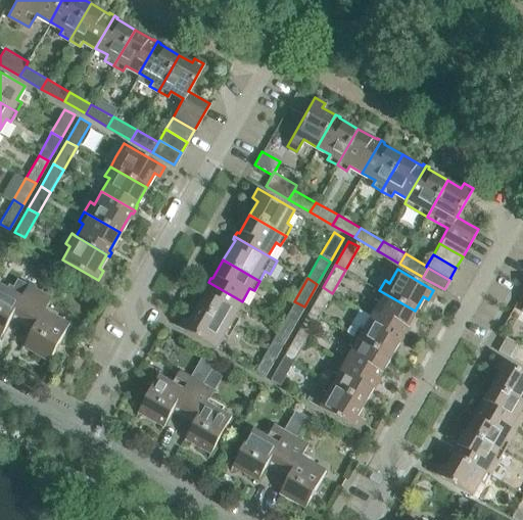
[(208,285),(196,304),(233,327),(239,317),(234,315),(242,301),(208,282),(206,285),(208,285)]
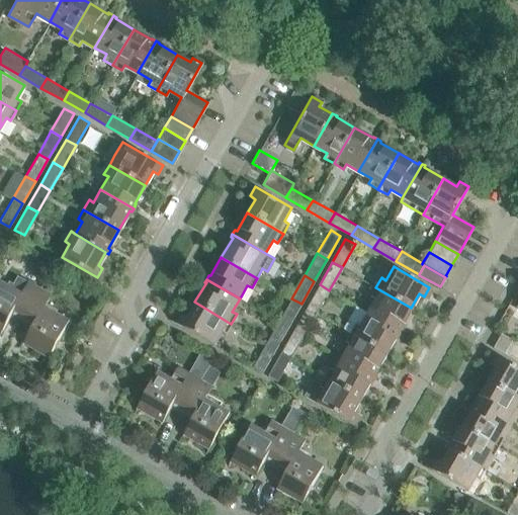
[(38,286),(27,280),(20,292),(0,280),(0,328),(1,329),(8,316),(19,321),(22,315),(38,286)]
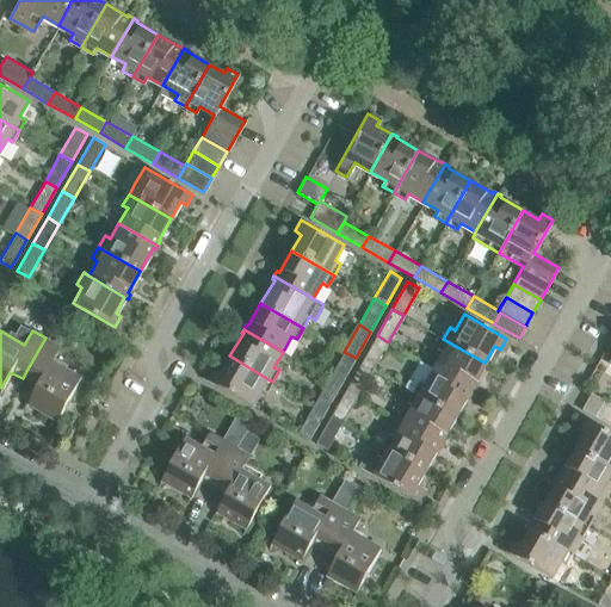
[(362,361),(372,369),(388,342),(377,335),(362,361)]
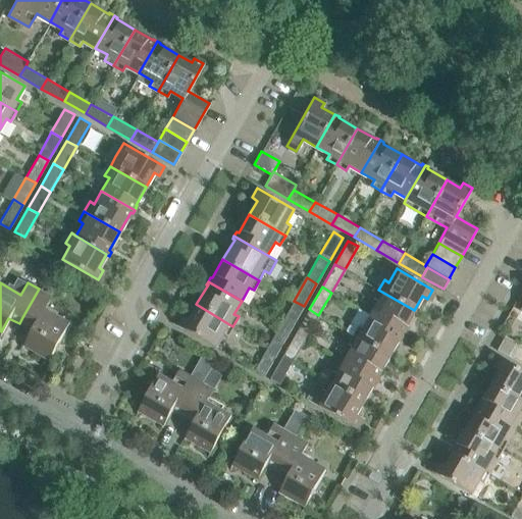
[(39,289),(22,317),(19,323),(30,329),(21,344),(48,358),(68,322),(43,308),(50,296),(39,289)]
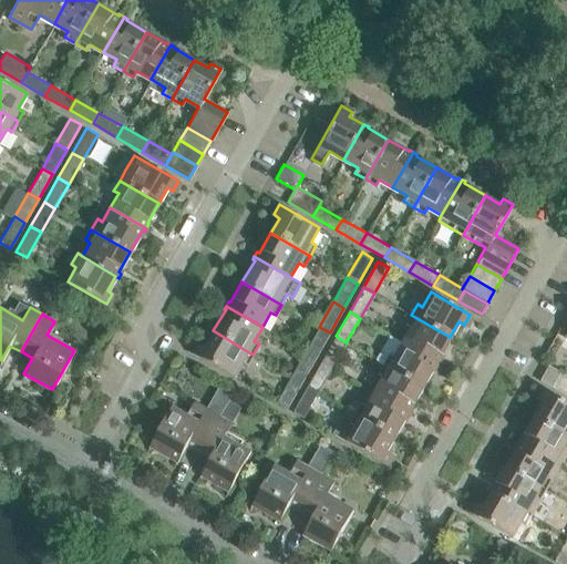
[(402,341),(409,346),(439,363),(441,358),(439,357),(450,337),(411,315),(405,325),(410,328),(402,341)]
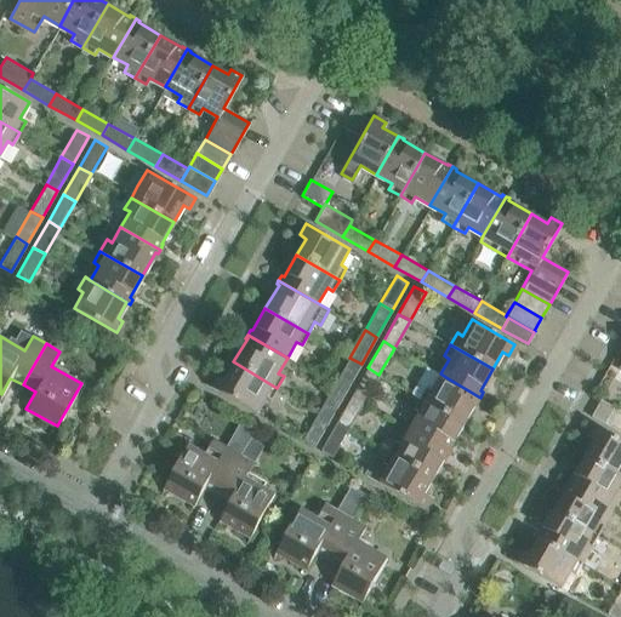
[(334,384),(346,392),(362,364),(349,358),(334,384)]
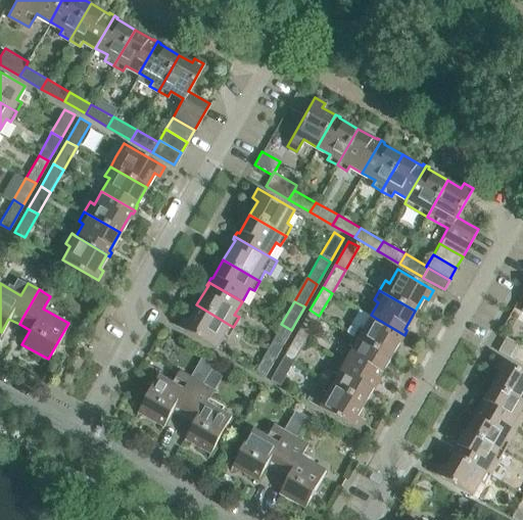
[(189,319),(185,316),(179,326),(215,347),(223,334),(228,336),(233,327),(196,304),(189,319)]
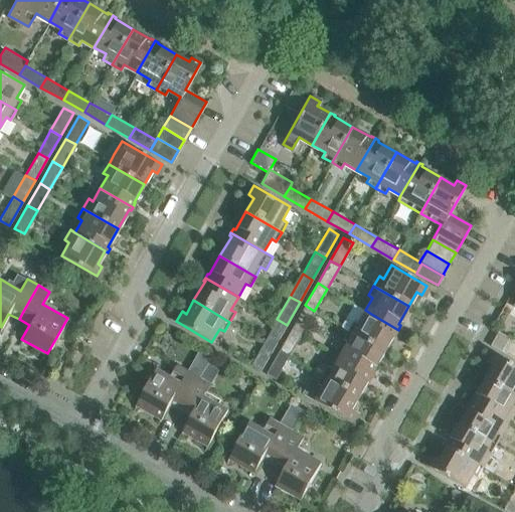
[(348,329),(348,330),(383,351),(395,331),(396,332),(398,330),(371,314),(365,310),(353,304),(341,326),(348,329)]
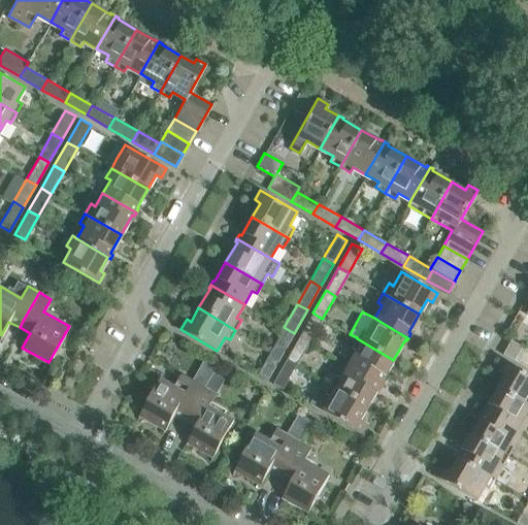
[(299,336),(309,341),(322,319),(312,313),(299,336)]
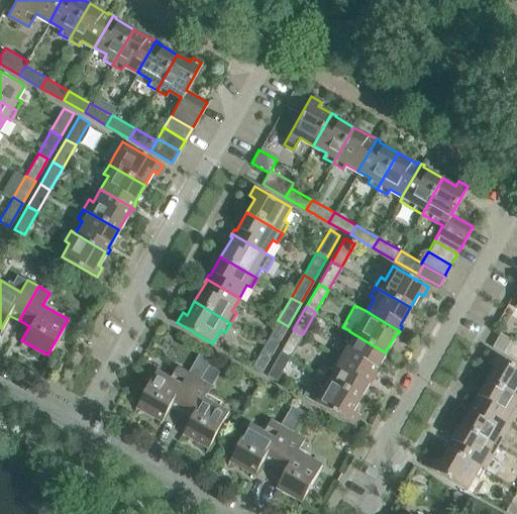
[(288,326),(278,320),(266,342),(275,348),(288,326)]
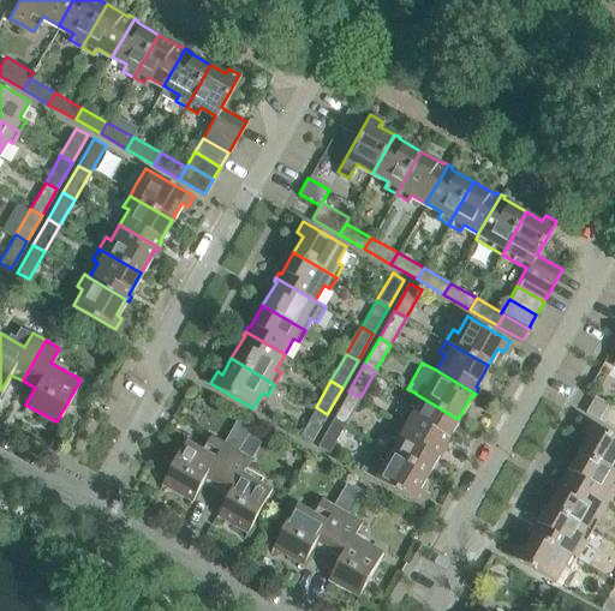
[(333,418),(345,424),(360,397),(348,391),(333,418)]
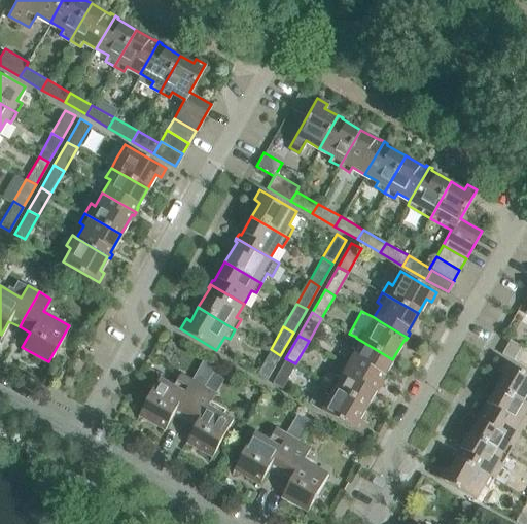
[(499,350),(513,358),(526,365),(526,347),(521,344),(507,337),(499,350)]
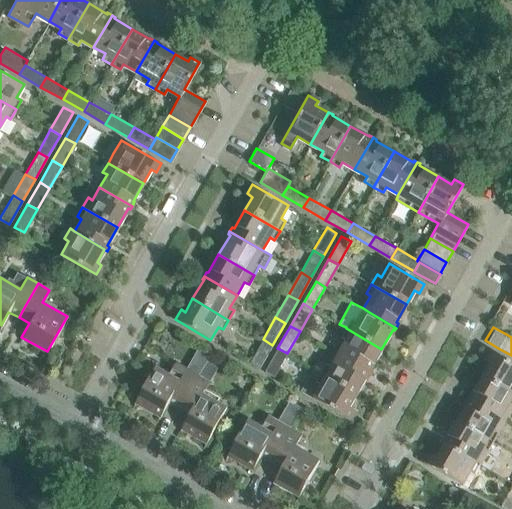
[(371,366),(381,349),(346,328),(340,338),(345,340),(338,353),(370,372),(373,367),(371,366)]
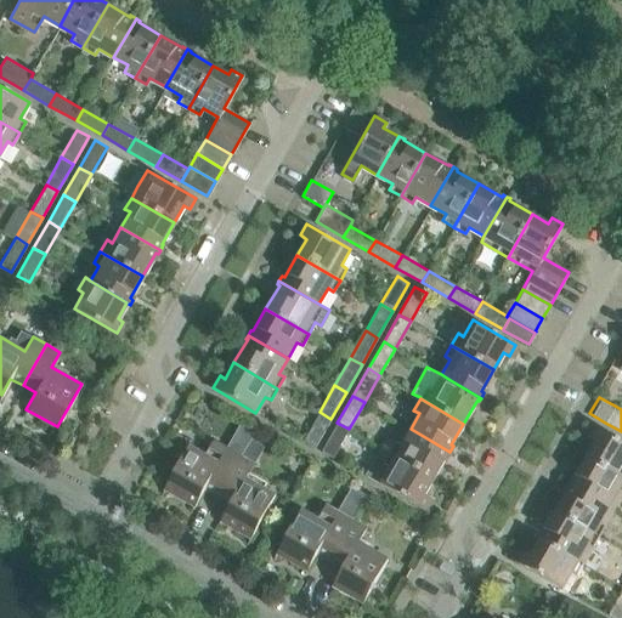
[(331,419),(320,412),(304,440),(315,446),(331,419)]
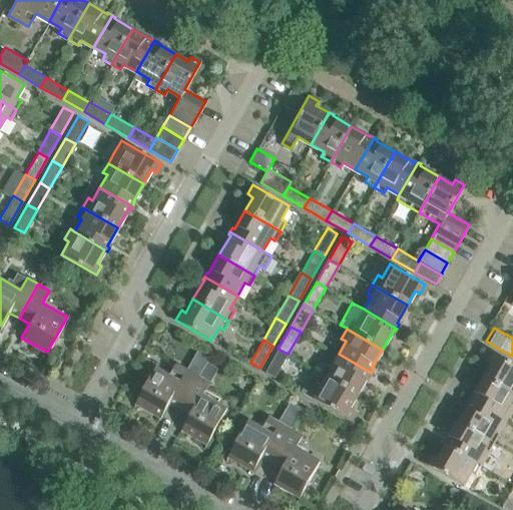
[(288,354),(278,349),(266,371),(275,377),(288,354)]
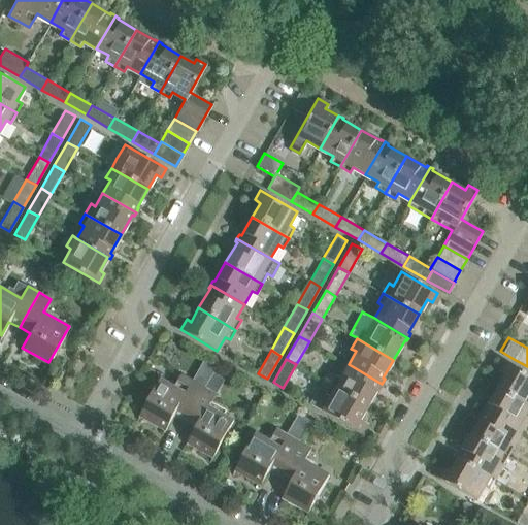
[(504,373),(496,388),(527,405),(527,374),(504,362),(499,371),(504,373)]
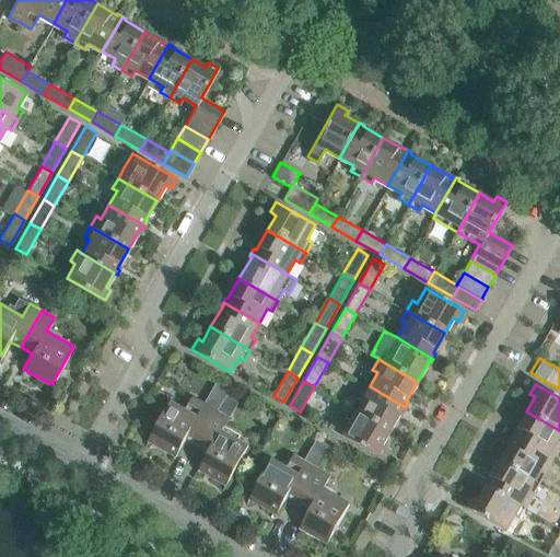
[(341,403),(350,407),(388,430),(400,409),(403,410),(405,407),(370,386),(361,399),(357,396),(348,392),(341,403)]
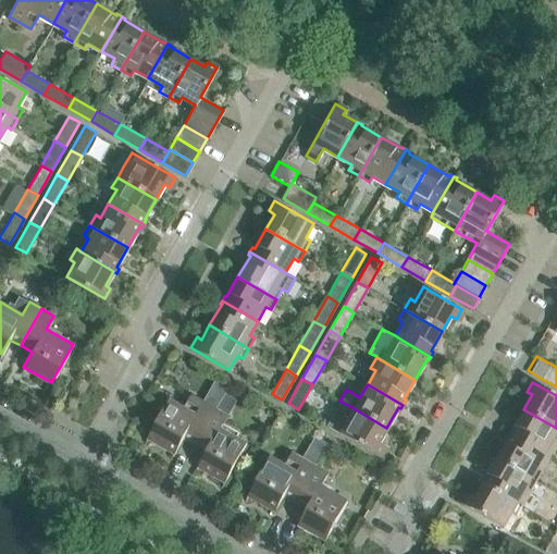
[(182,407),(168,398),(145,436),(173,452),(182,438),(193,444),(214,407),(189,393),(182,407)]
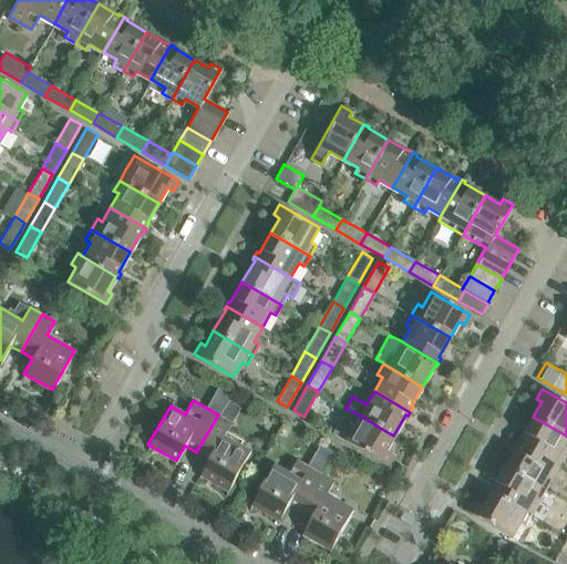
[(393,436),(354,412),(346,408),(331,433),(383,463),(390,452),(385,450),(393,436)]
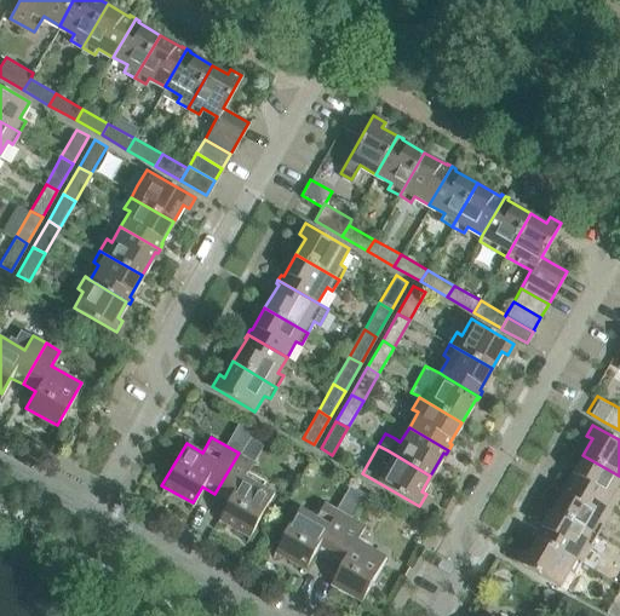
[(252,460),(239,453),(214,494),(228,501),(218,517),(250,535),(274,493),(244,476),(252,460)]
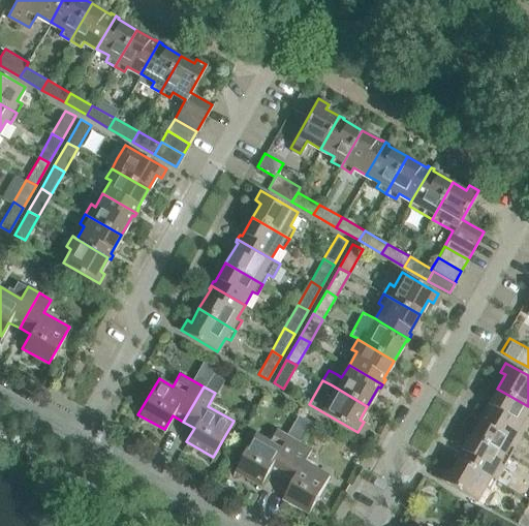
[(483,411),(517,430),(521,432),(528,418),(528,406),(497,389),(486,408),(485,408),(483,411)]
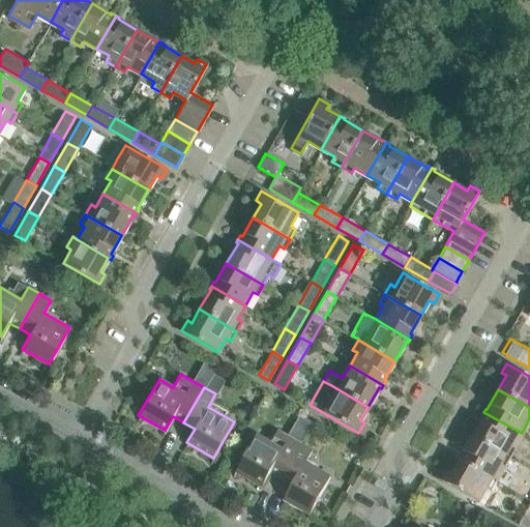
[(522,433),(518,431),(483,412),(481,416),(482,417),(472,435),(509,457),(522,433)]
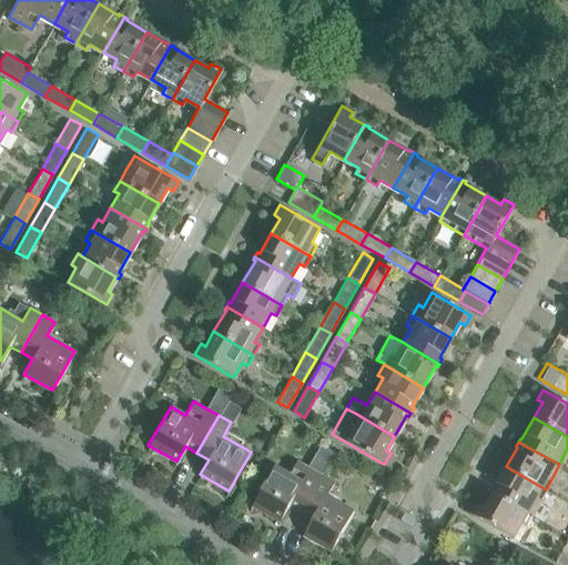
[(347,452),(340,447),(334,455),(343,461),(347,452)]
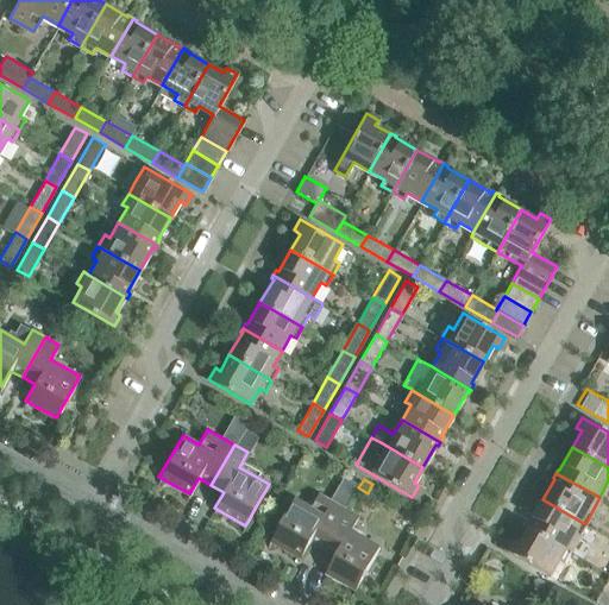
[(267,500),(274,504),(280,493),(274,490),(267,500)]
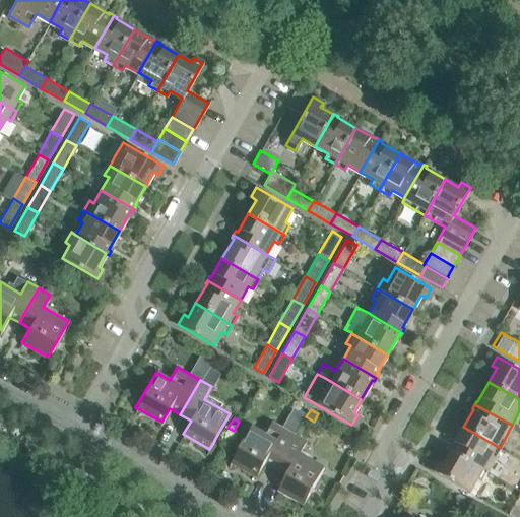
[(264,433),(251,426),(231,461),(256,475),(264,462),(274,468),(294,434),(271,422),(264,433)]
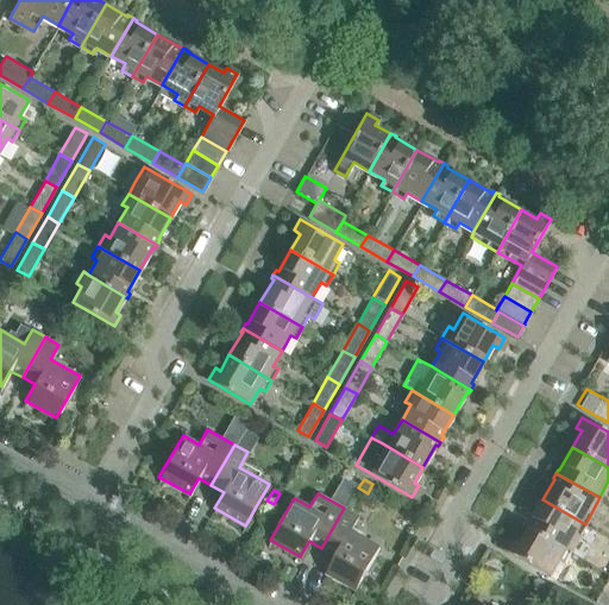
[(287,498),(280,493),(274,504),(281,509),(287,498)]
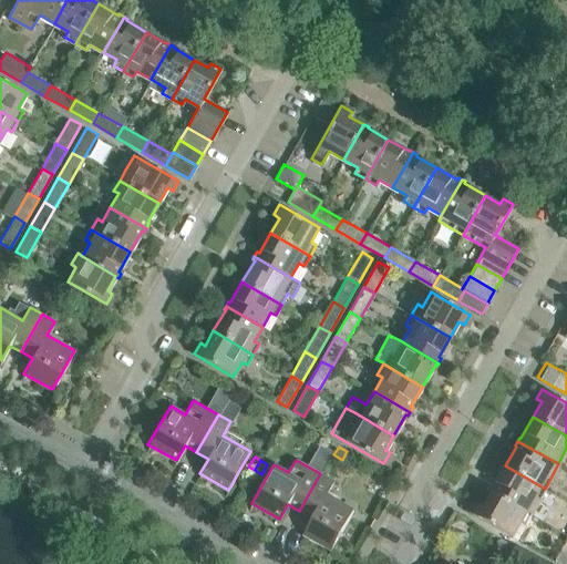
[(491,485),(490,489),(532,513),(539,499),(545,489),(505,465),(493,486),(491,485)]
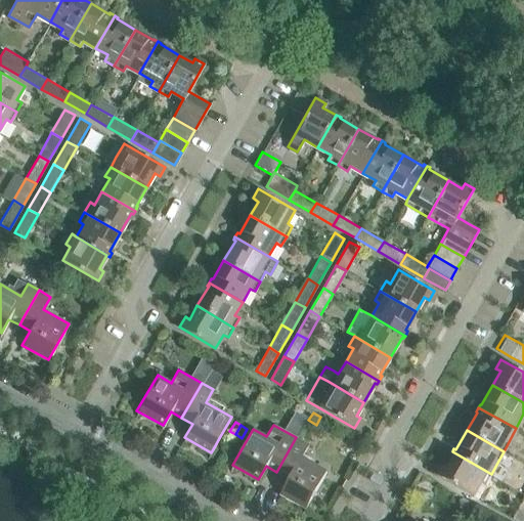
[(305,506),(325,471),(301,457),(307,443),(296,437),(276,472),(287,478),(279,491),(305,506)]
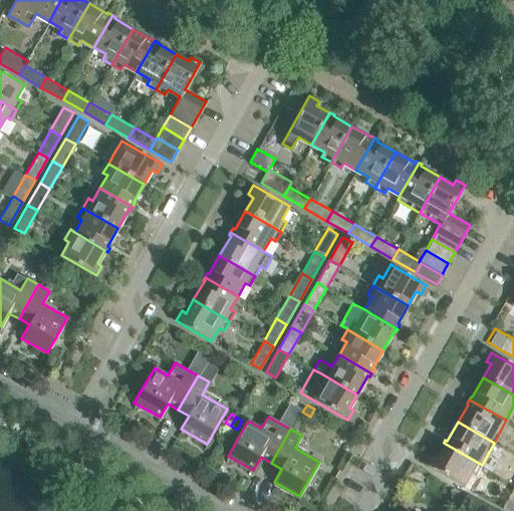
[(437,458),(433,456),(428,465),(464,485),(471,472),(476,475),(482,465),(444,443),(443,444),(444,445),(437,458)]
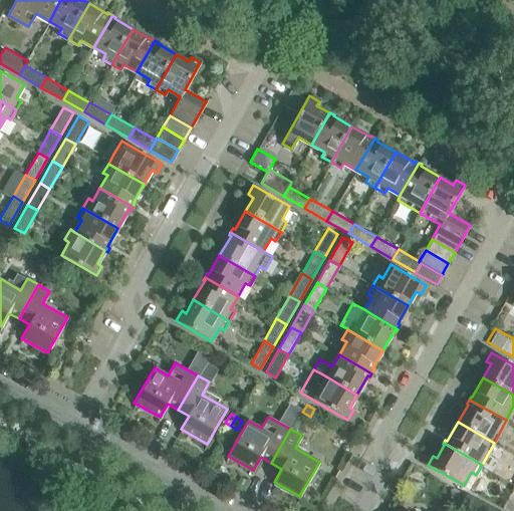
[(513,510),(513,509),(513,487),(503,507),(509,510),(513,510)]
